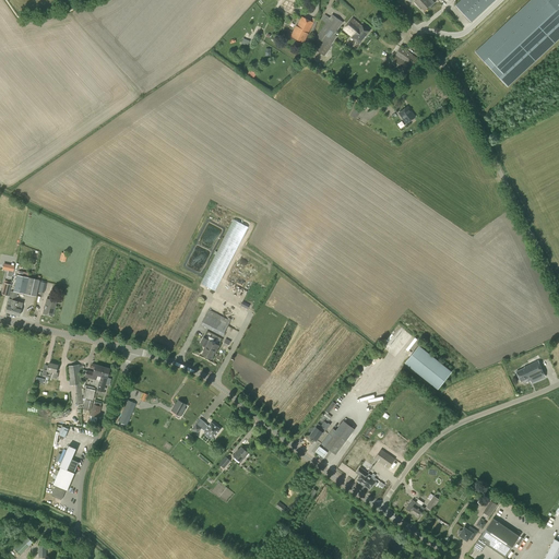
[(295,7),(296,4),(285,0),(284,0),(284,1),(283,0),(280,7),(281,8),(280,9),(290,14),(293,12),(294,13),(296,8),(295,7)]
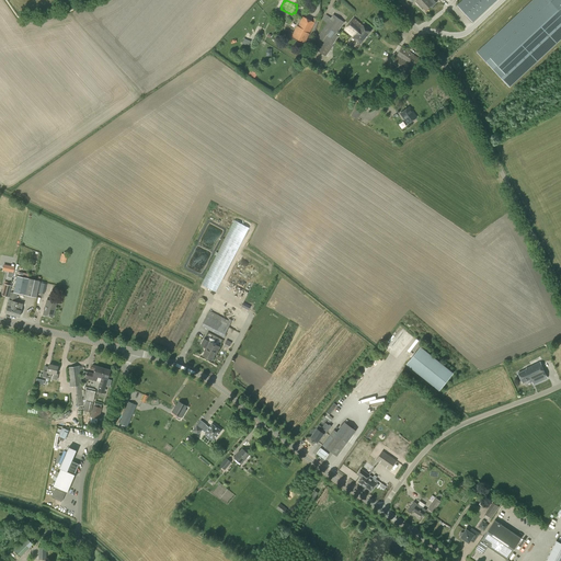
[(421,6),(426,11),(431,7),(432,8),(436,3),(433,0),(432,0),(431,1),(428,0),(418,0),(416,2),(421,7),(421,6)]
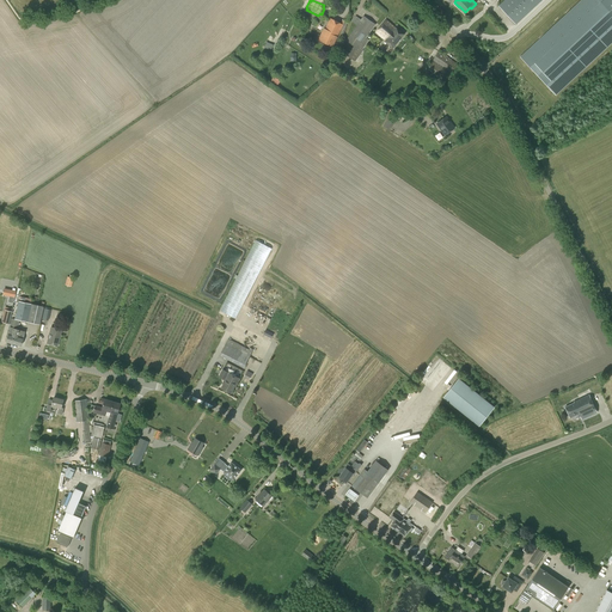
[(505,0),(499,6),(516,25),(543,0),(505,0)]
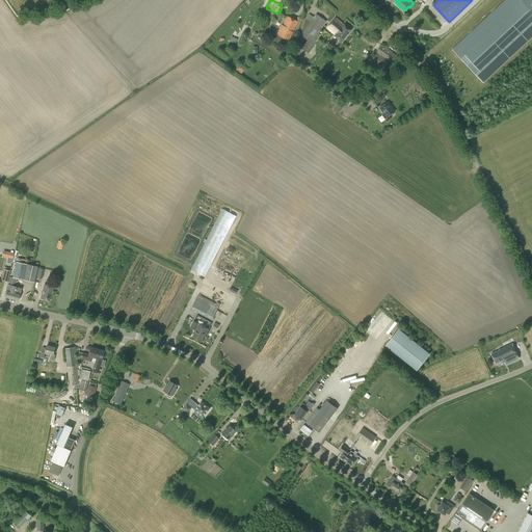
[(531,0),(505,0),(452,49),(483,83),(531,37),(531,0)]
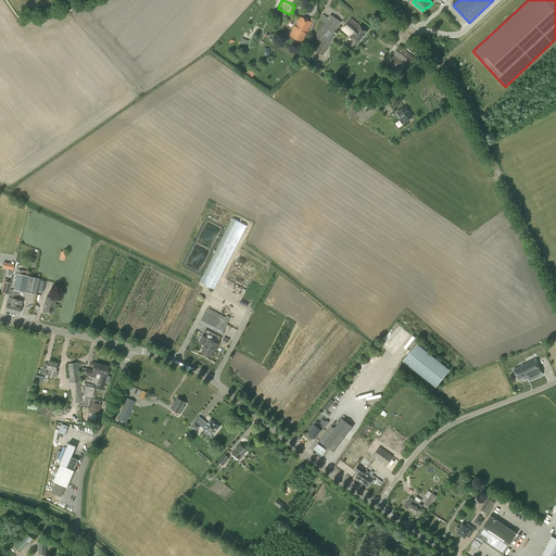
[(328,17),(324,14),(319,20),(325,23),(314,37),(321,42),(315,51),(323,57),(329,47),(329,45),(336,37),(332,35),(342,23),(330,14),(328,17)]
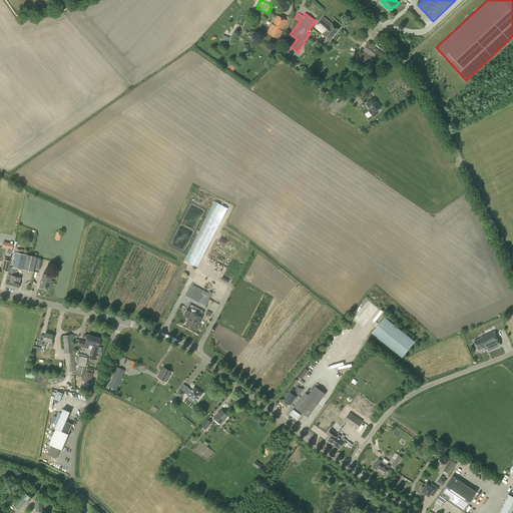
[(286,20),(277,15),(273,24),(272,24),(267,33),(279,39),(287,24),(289,26),(292,18),(287,17),(286,20)]
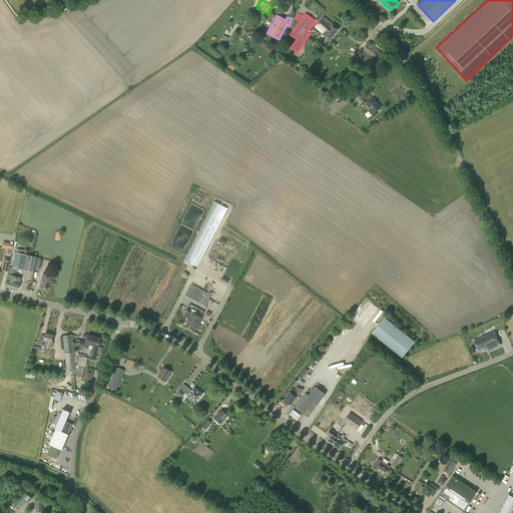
[(322,33),(331,22),(324,16),(315,27),(322,33)]
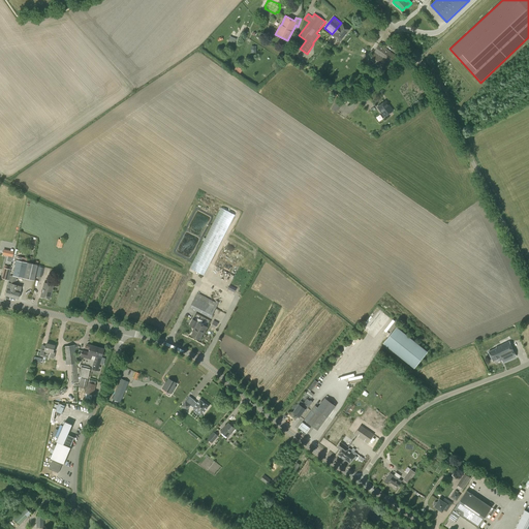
[(341,23),(332,34),(333,36),(340,41),(349,30),(343,24),(341,23)]
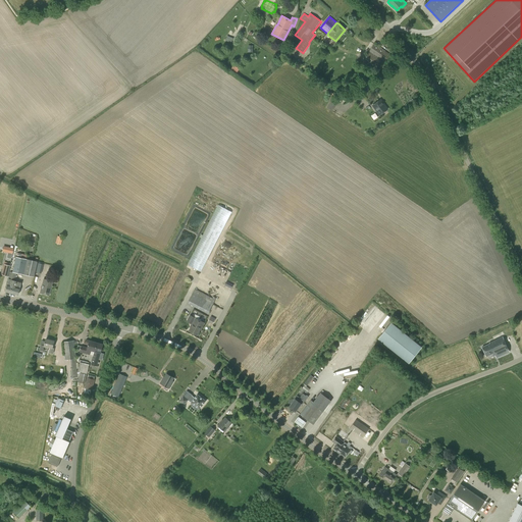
[(380,48),(374,44),(369,51),(364,59),(381,70),(385,63),(387,64),(393,56),(392,55),(384,51),(386,48),(382,45),(380,48)]
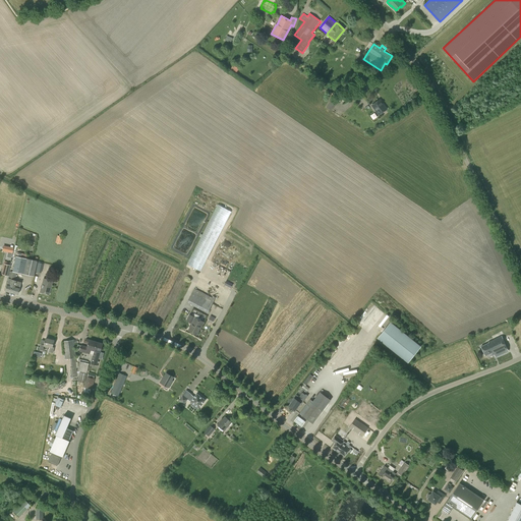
[(339,103),(342,99),(334,94),(326,107),(332,111),(337,102),(339,103)]
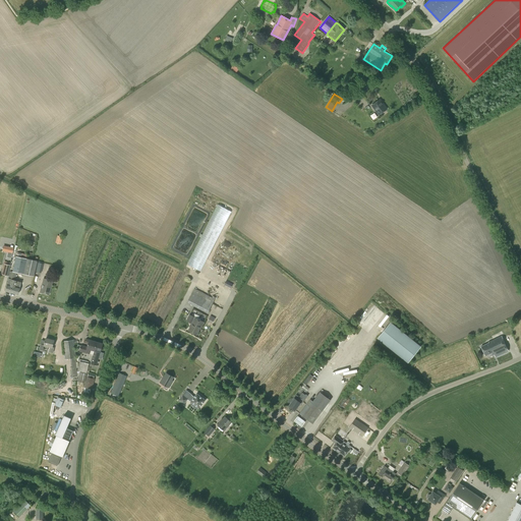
[(380,116),(387,111),(383,105),(384,105),(381,100),(372,106),(380,116)]
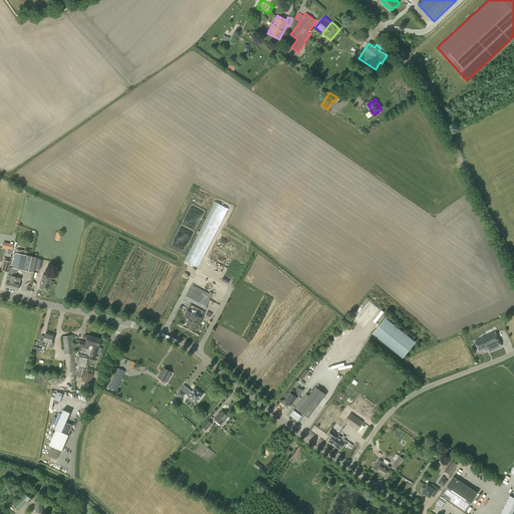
[(228,209),(215,202),(185,261),(198,268),(228,209)]
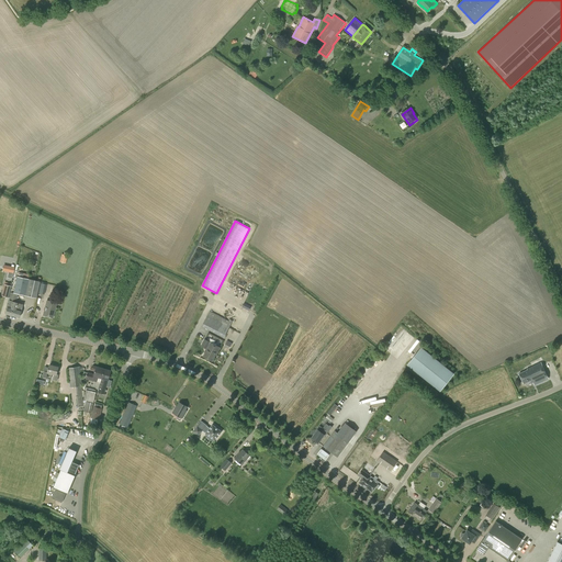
[(8,278),(12,279),(15,267),(4,265),(2,270),(9,272),(8,278)]
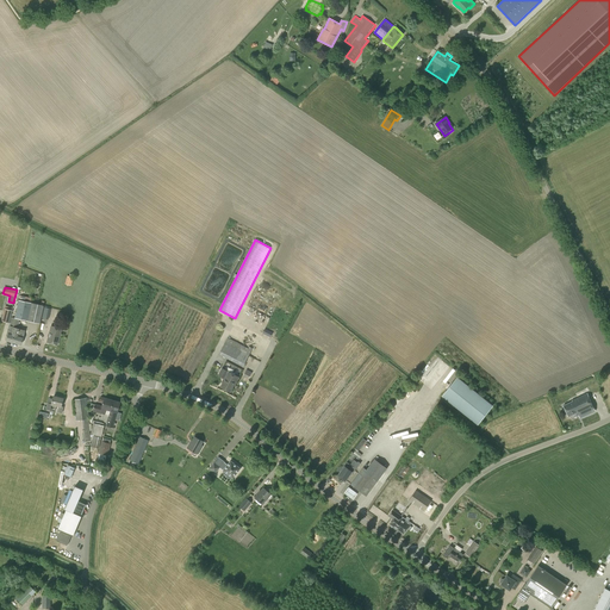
[(27,321),(31,303),(18,300),(14,318),(27,321)]
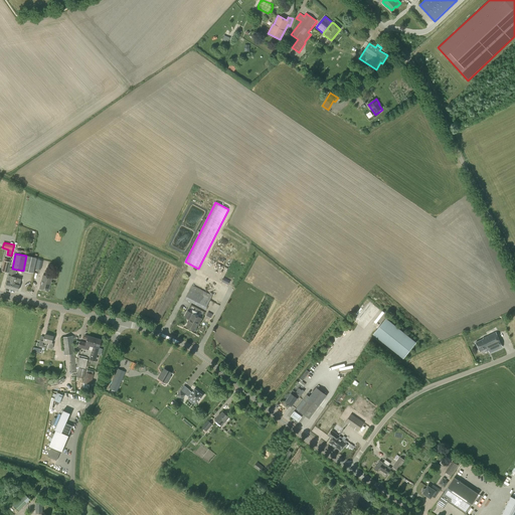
[(34,269),(36,260),(36,258),(37,254),(35,253),(34,258),(26,255),(23,271),(33,274),(34,269)]
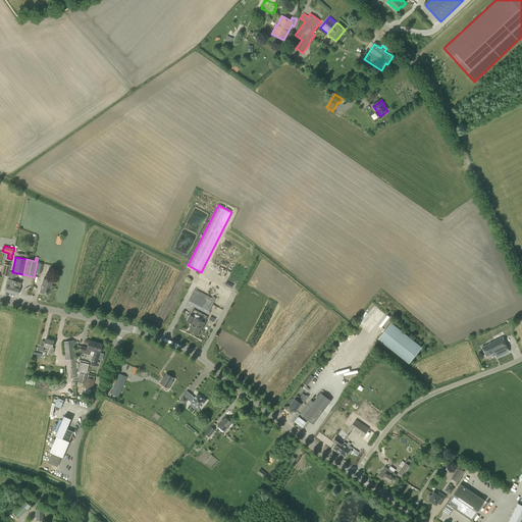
[(10,266),(10,263),(4,262),(3,264),(0,274),(8,276),(10,266)]
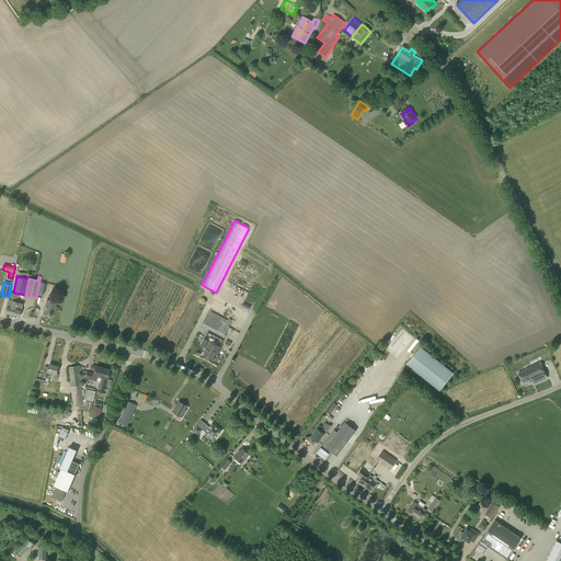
[(39,283),(37,293),(44,294),(46,284),(46,283),(41,282),(41,283),(39,283)]
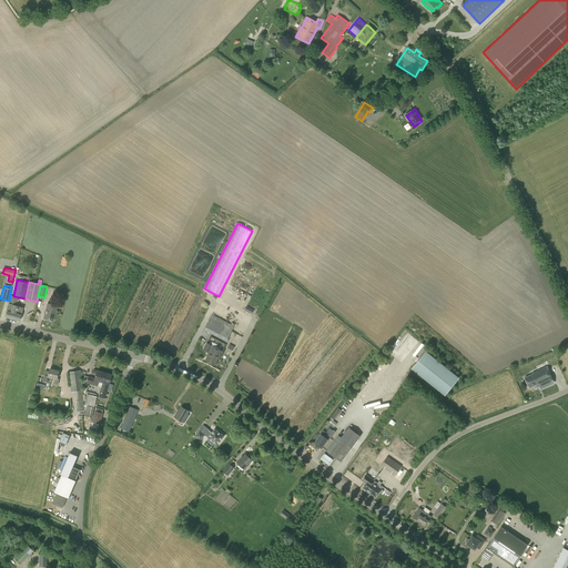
[(13,320),(17,306),(16,305),(18,297),(11,295),(9,304),(7,311),(6,317),(13,320)]
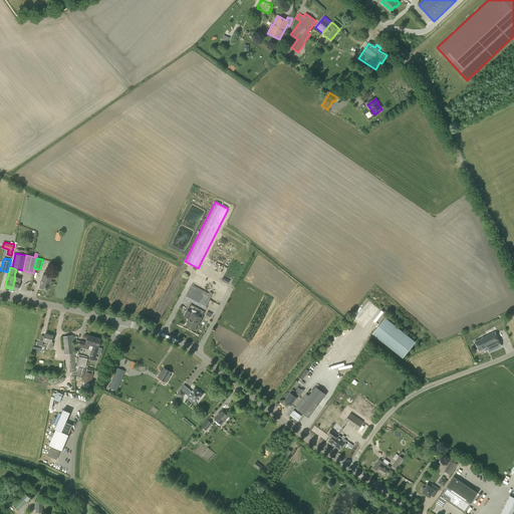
[(48,290),(51,277),(43,275),(39,288),(48,290)]
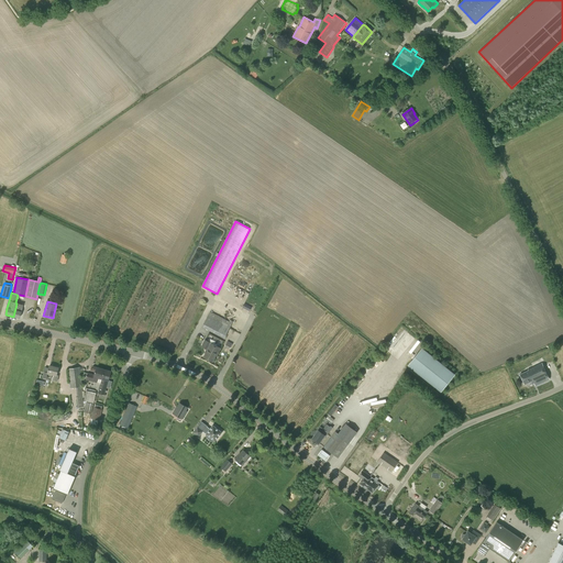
[(17,304),(13,317),(19,318),(21,311),(22,305),(17,304)]
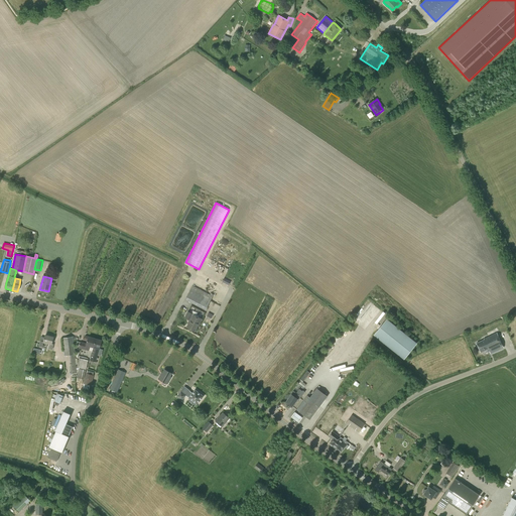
[(210,294),(205,292),(201,290),(192,285),(190,289),(185,299),(206,310),(214,294),(211,293),(210,294)]
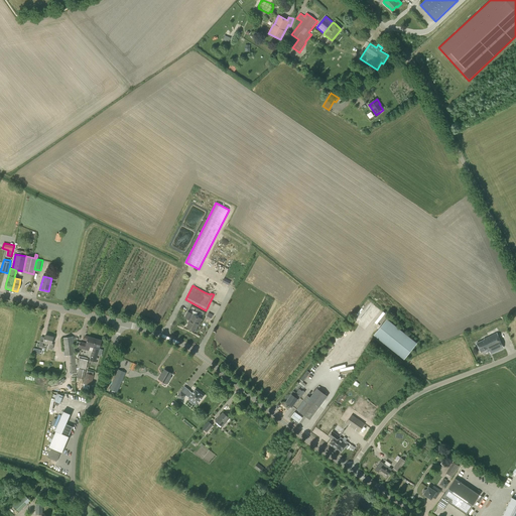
[(199,325),(198,326),(199,327),(203,319),(192,314),(187,311),(184,317),(189,320),(189,319),(199,325)]
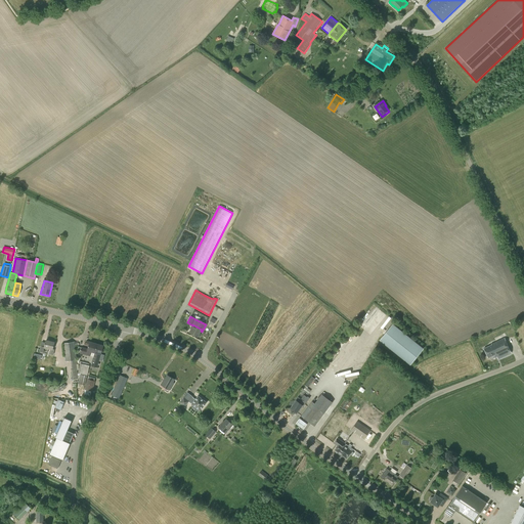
[(198,337),(201,331),(202,330),(192,324),(192,325),(191,329),(189,333),(198,337)]
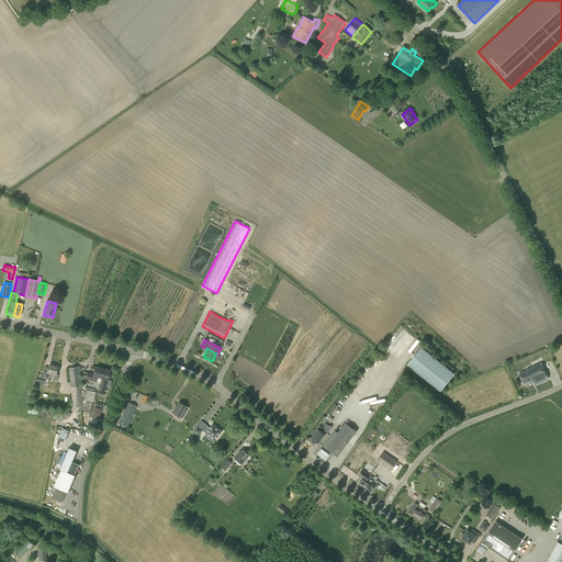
[(440,392),(454,374),(422,348),(407,366),(440,392)]
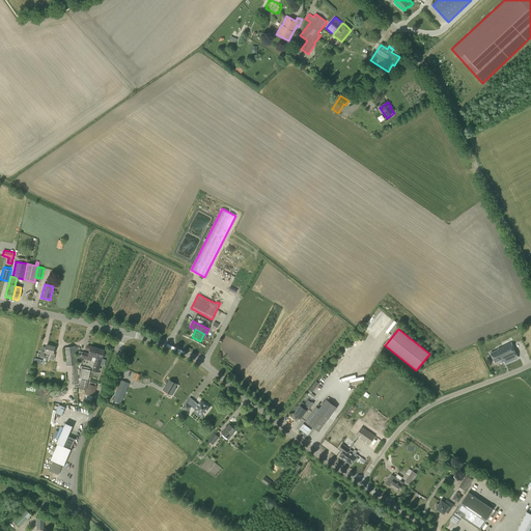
[(498,348),(498,350),(491,353),(495,363),(503,359),(505,364),(519,358),(511,342),(498,348)]
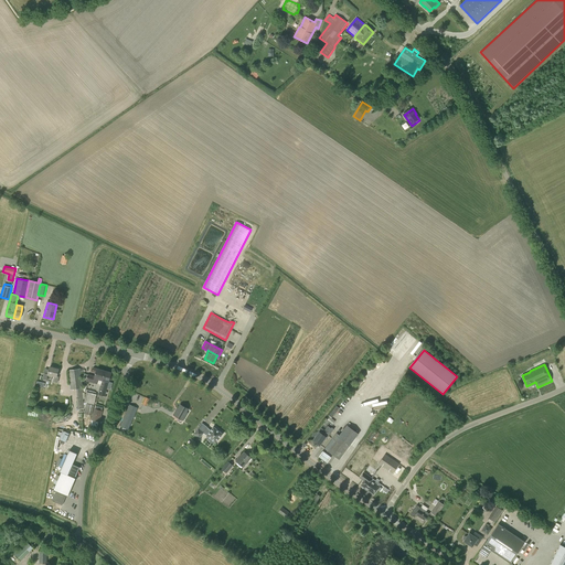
[(57,376),(59,369),(50,366),(49,371),(44,370),(42,379),(51,381),(52,376),(54,376),(53,382),(57,383),(59,376),(57,376)]
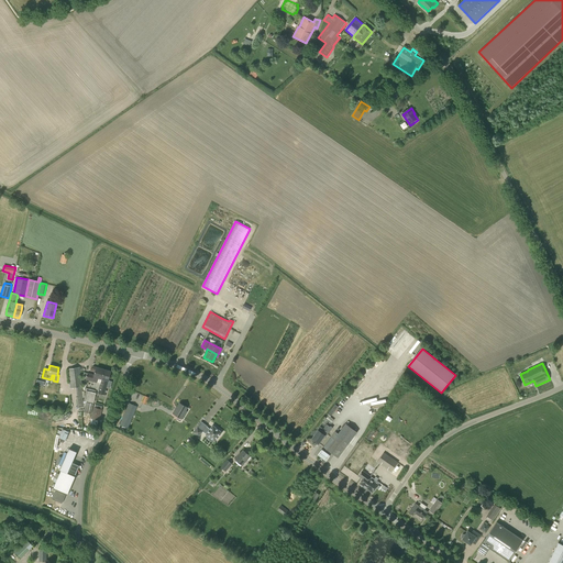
[(102,378),(106,370),(92,366),(92,371),(96,372),(95,375),(88,373),(85,373),(83,378),(86,379),(101,384),(102,378)]
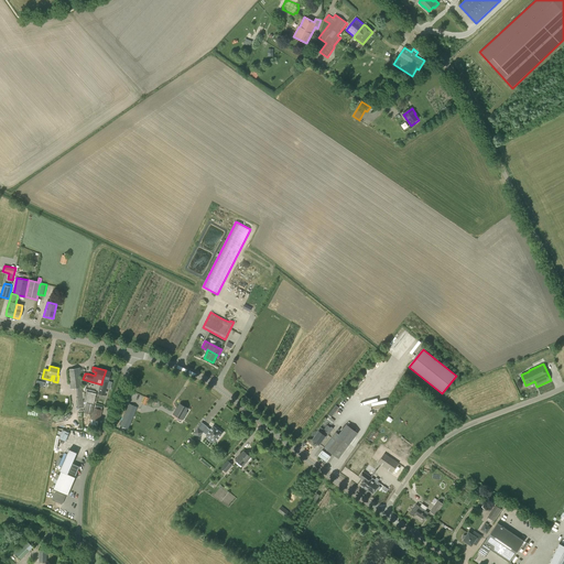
[(83,392),(83,388),(80,368),(68,369),(71,389),(76,388),(77,397),(76,397),(78,409),(84,408),(83,399),(85,398),(84,396),(85,396),(85,392),(83,392)]
